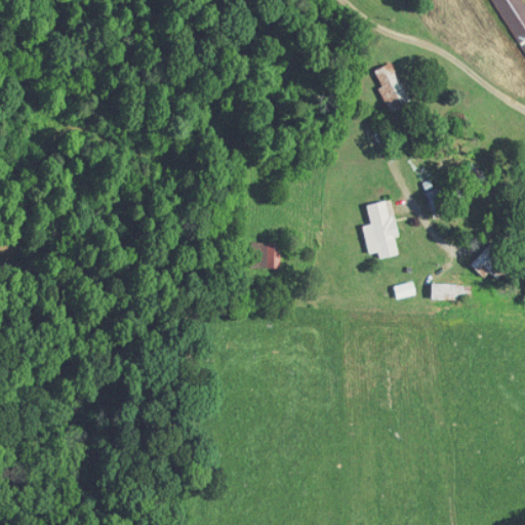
[(524,6),(521,0),(494,0),(497,3),(496,4),(524,51),(524,6)]
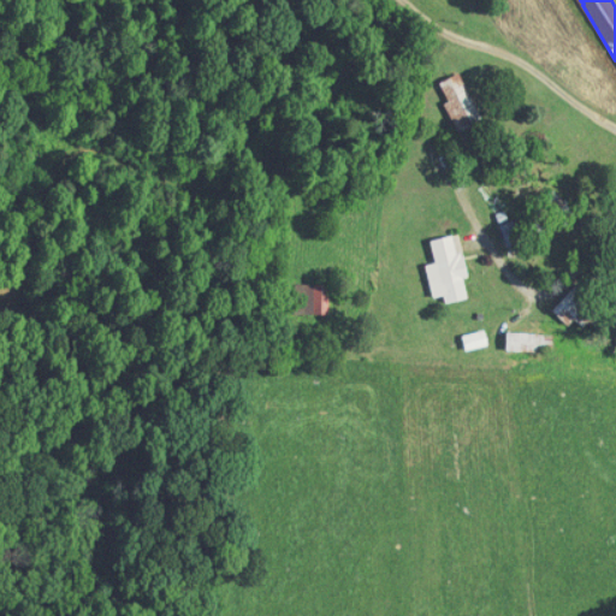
[(438,81),(446,99),(444,100),(456,130),(481,119),(461,71),(438,81)]
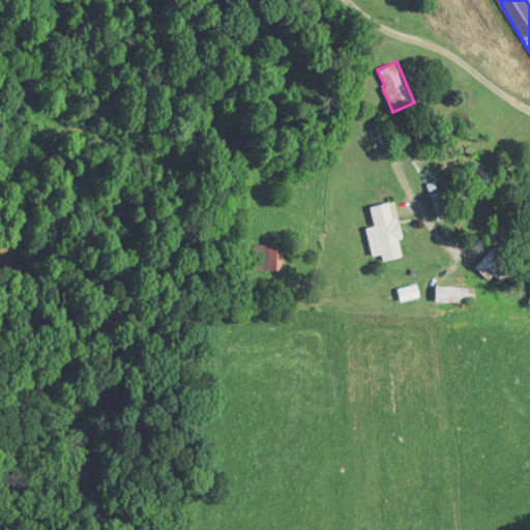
[(370,205),(374,226),(365,227),(372,256),(381,254),(382,260),(402,256),(398,238),(402,237),(398,216),(392,217),(389,202),(370,205)]
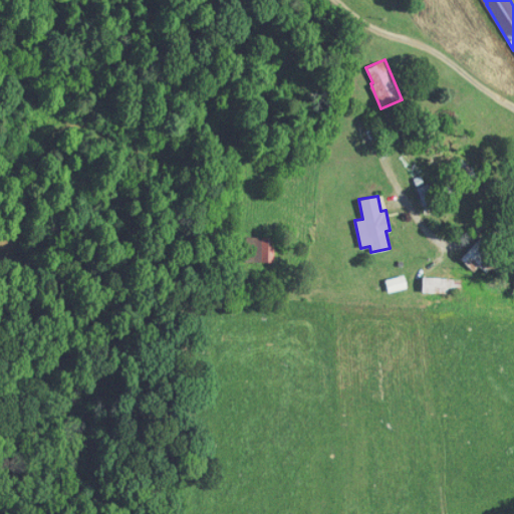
[(274,236),(256,237),(257,262),(275,262),(274,236)]
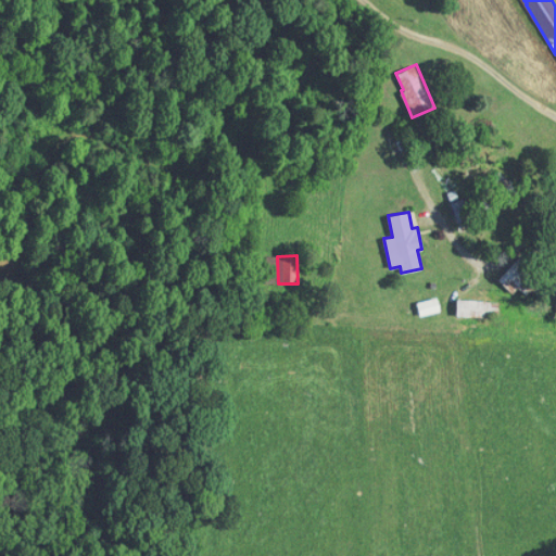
[(523,293),(538,281),(517,260),(497,277),(510,293),(517,287),(523,293)]
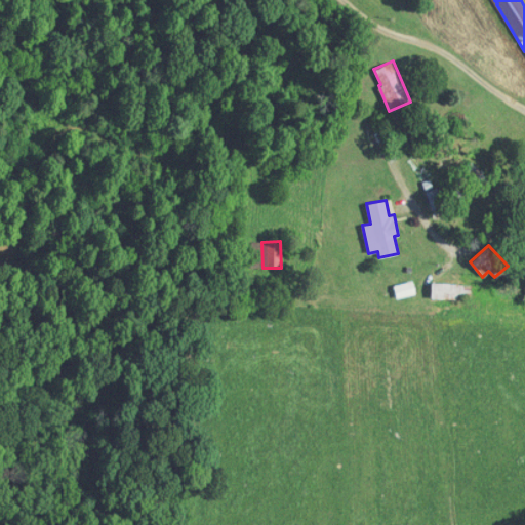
[(415,293),(412,281),(394,285),(396,297),(415,293)]
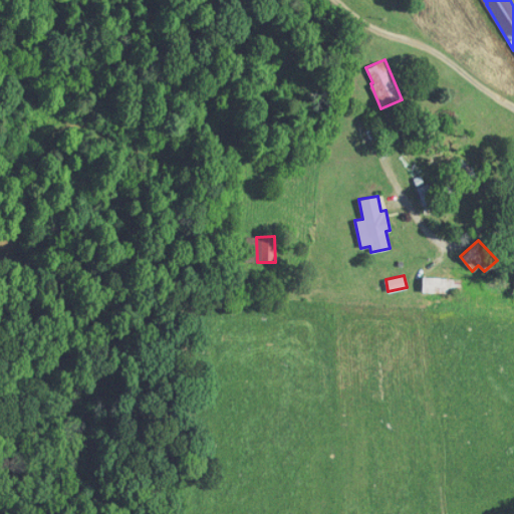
[(422,292),(452,293),(453,278),(422,276),(422,292)]
